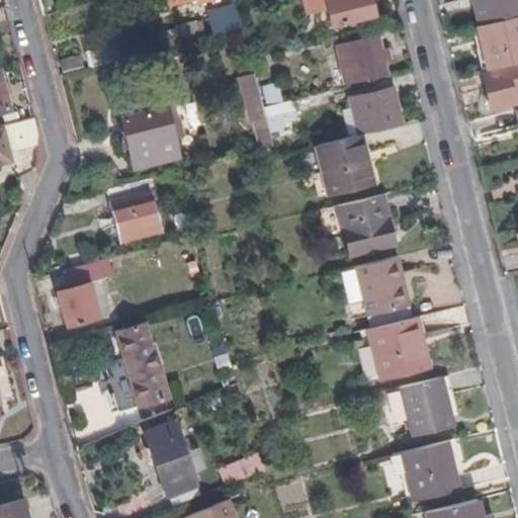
[(366,0),(297,0),(304,19),(328,13),(331,27),(371,17),(366,0)]
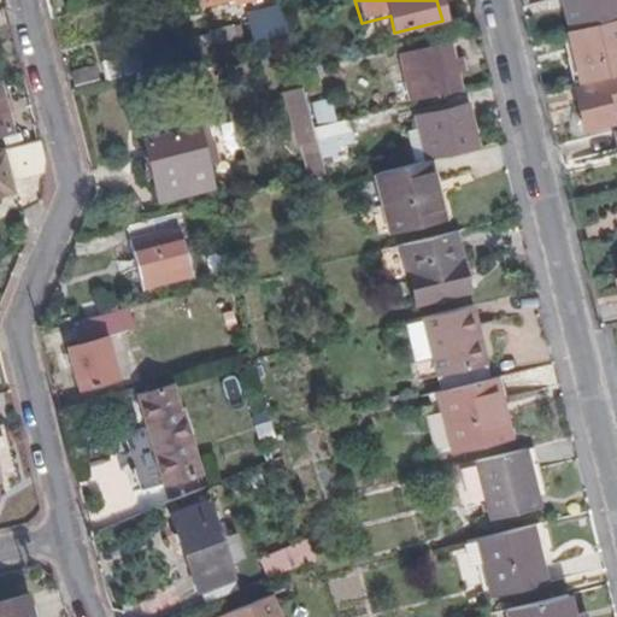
[(616,0),(563,0),(570,29),(616,16),(616,0)]
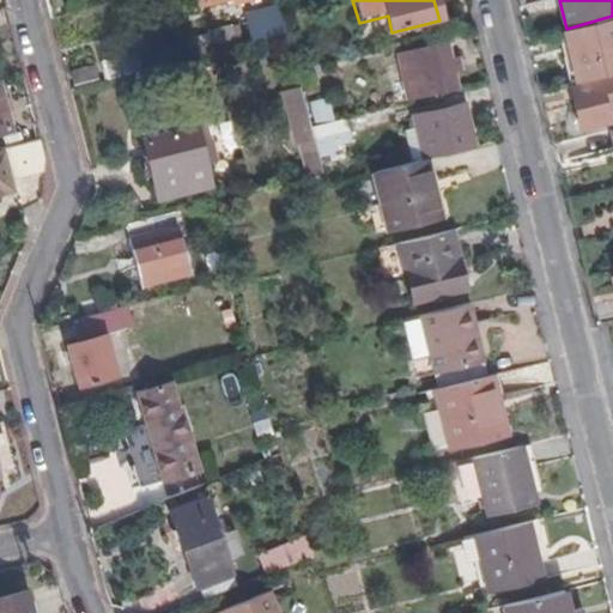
[(243,23),(249,43),(285,34),(279,13),(243,23)]
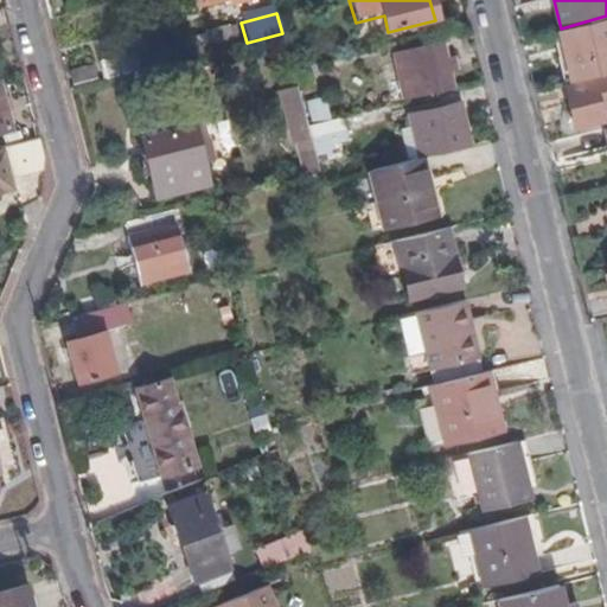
[(606,72),(606,16),(561,29),(557,29),(570,83),(606,72)]
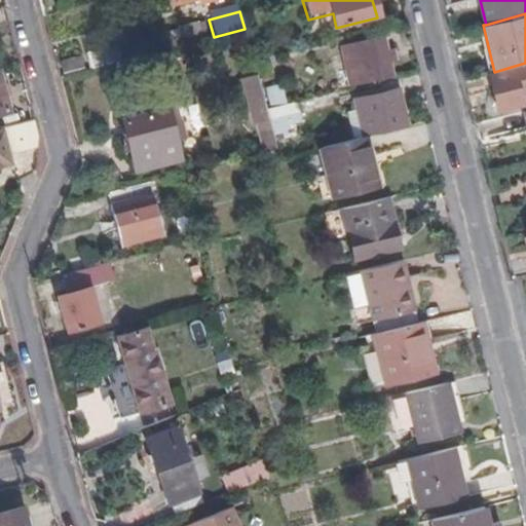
[(336,74),(341,91),(391,77),(387,63),(384,51),(380,36),(338,48),(344,72),(336,74)]
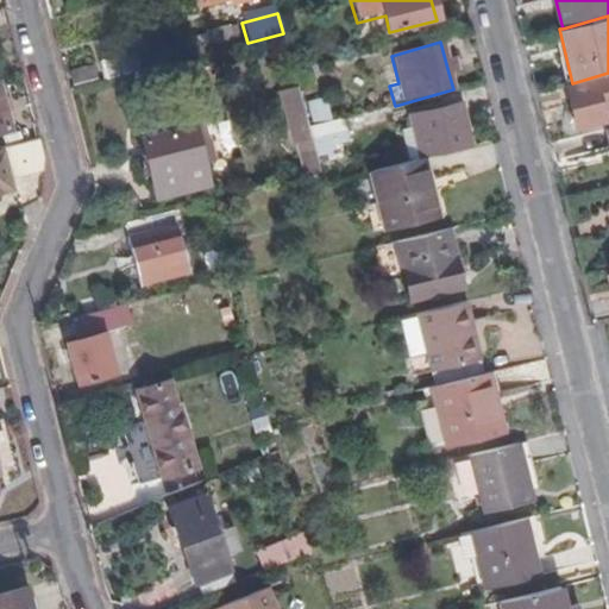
[(99,62),(102,80),(139,71),(135,54),(99,62)]
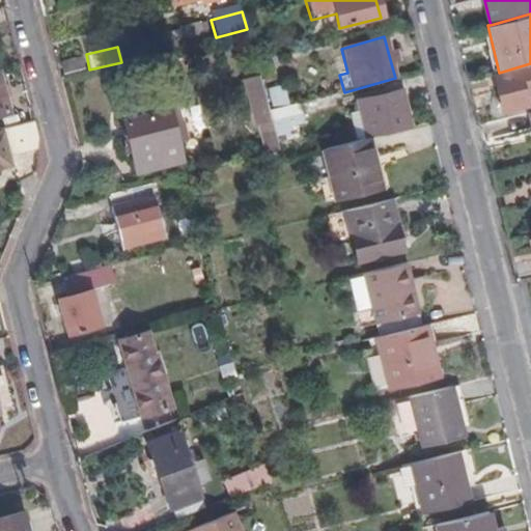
[(388,52),(391,63),(397,61),(394,50),(388,52)]
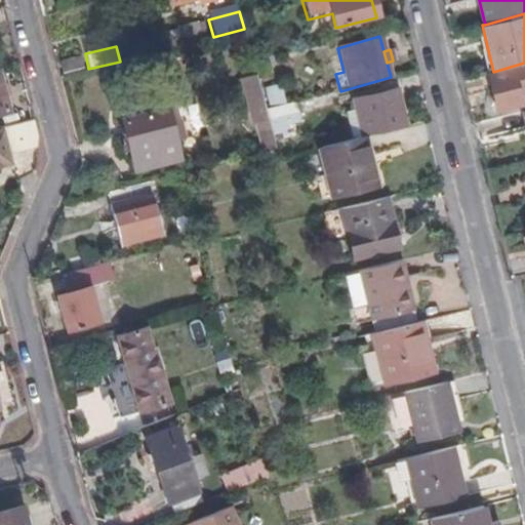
[(55,63),(59,75),(81,69),(78,56),(55,63)]
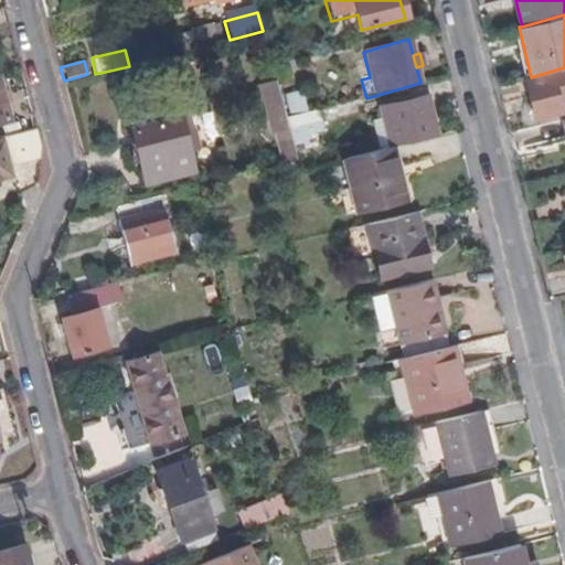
[(564,73),(525,83),(533,119),(564,112),(564,73)]
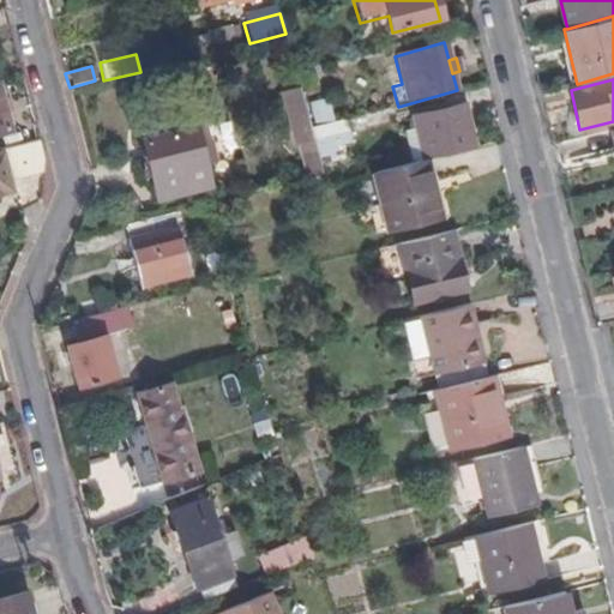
[(0,134),(11,132),(0,89),(0,134)]
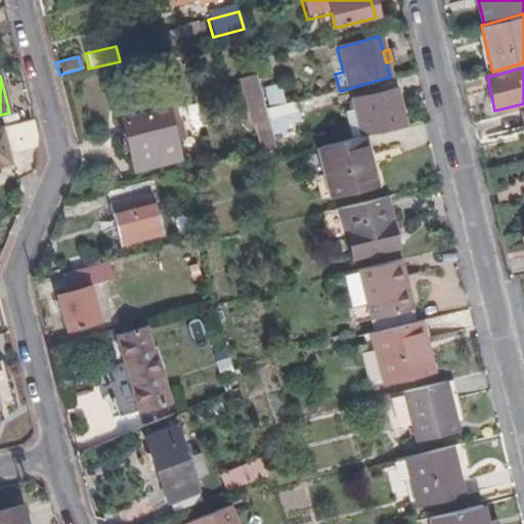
[(266,105),(284,101),(278,83),(261,87),(266,105)]
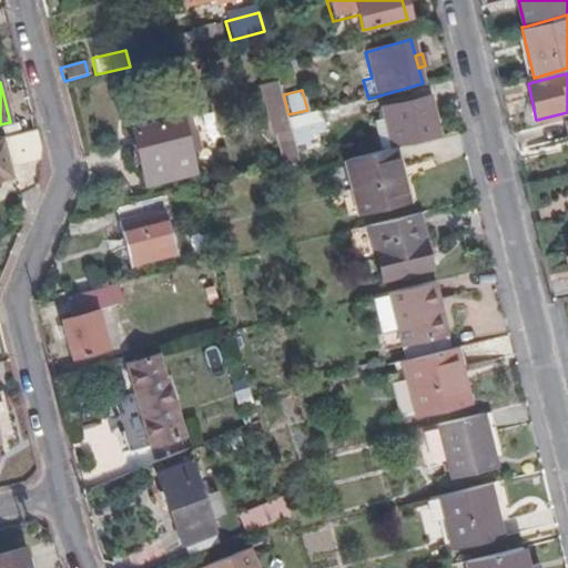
[(385,112),(395,151),(438,139),(429,101),(385,112)]
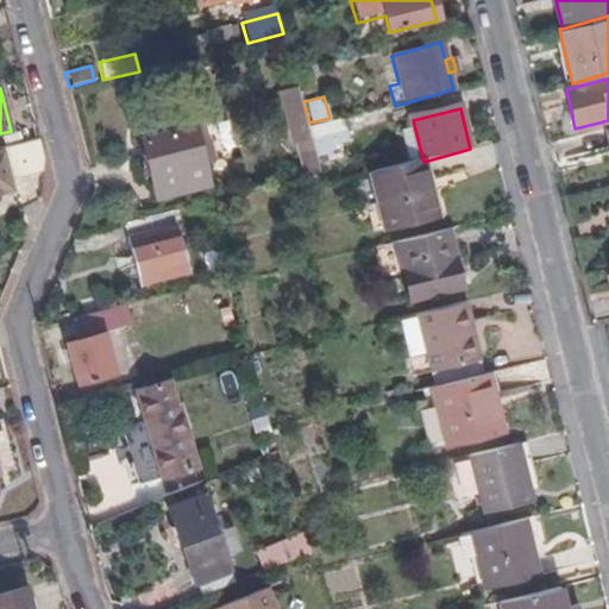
[(294,158),(314,154),(308,131),(305,118),(286,123),(294,158)]
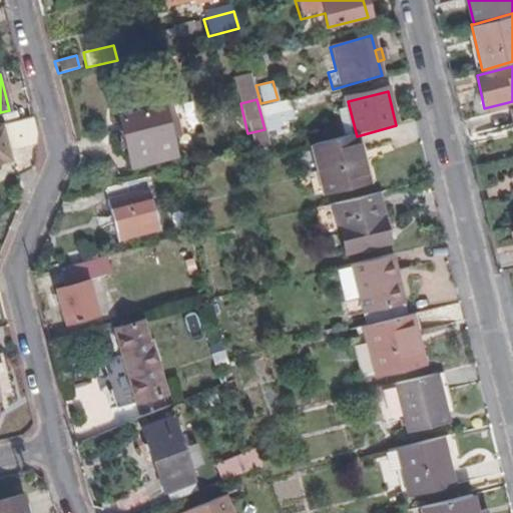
[(267,136),(268,141),(288,135),(286,125),(295,122),(290,103),(279,106),(260,110),(265,129),(267,136)]
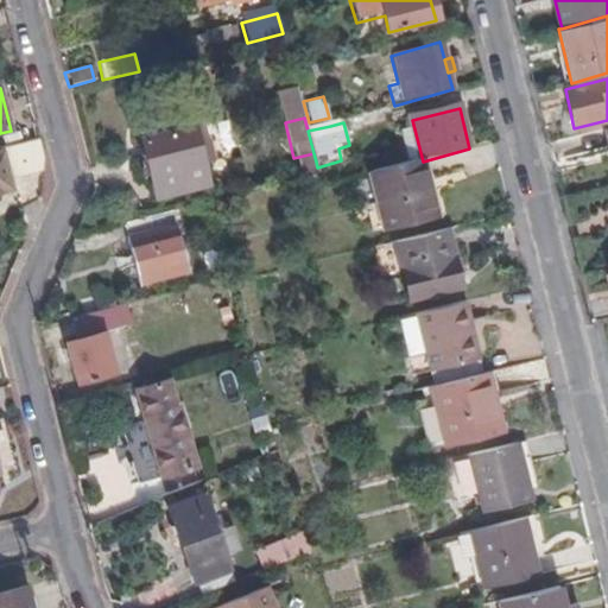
[(190,126),(138,139),(153,198),(204,184),(190,126)]
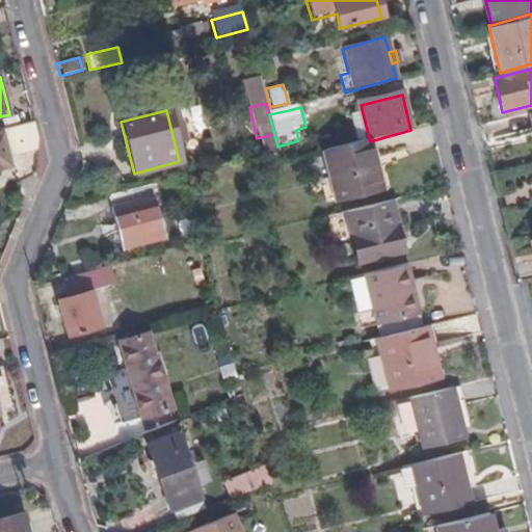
[(38,138),(34,121),(1,129),(2,133),(0,133),(0,167),(9,165),(7,159),(37,151),(38,138)]
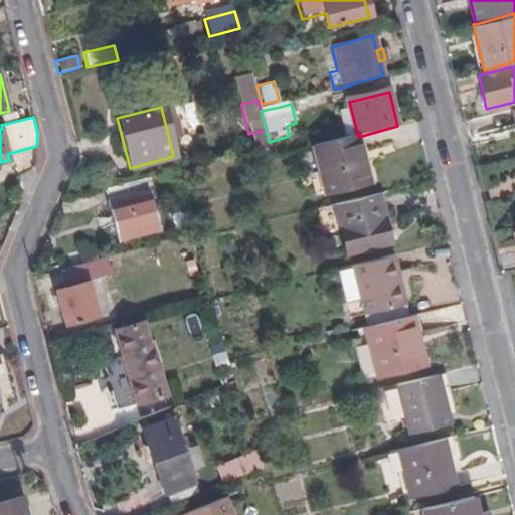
[(358,137),(312,150),(323,196),(366,185),(360,158),(363,157),(358,137)]
